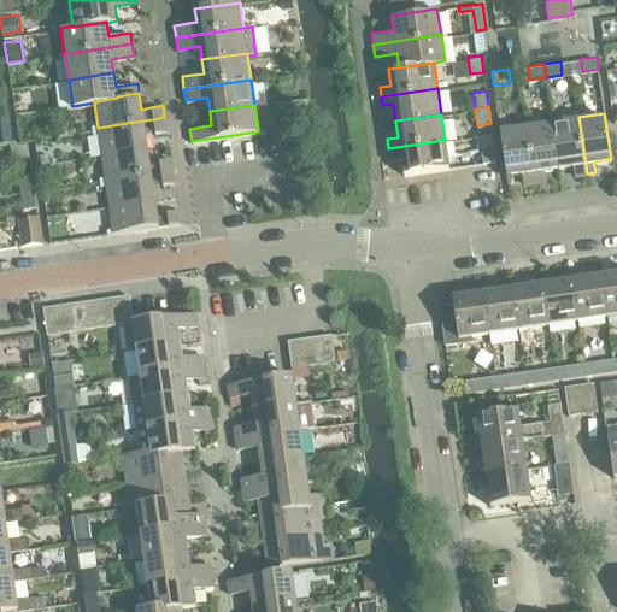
[(577,175),(587,174),(579,117),(552,122),(559,166),(576,164),(577,175)]
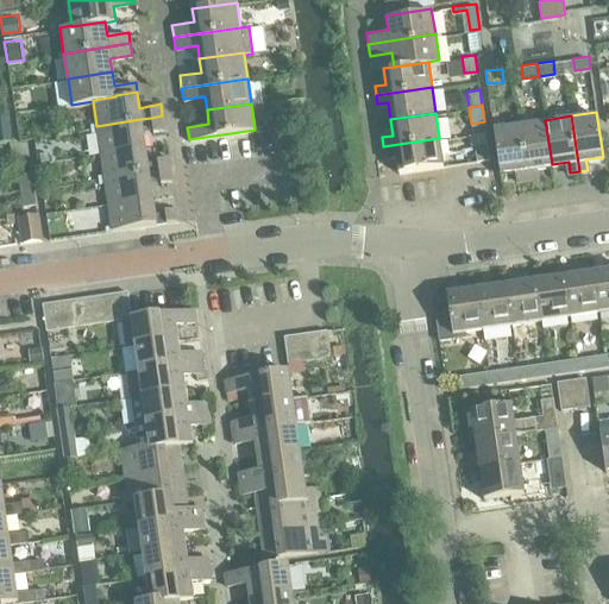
[(164,129),(162,117),(151,118),(154,130),(164,129)]
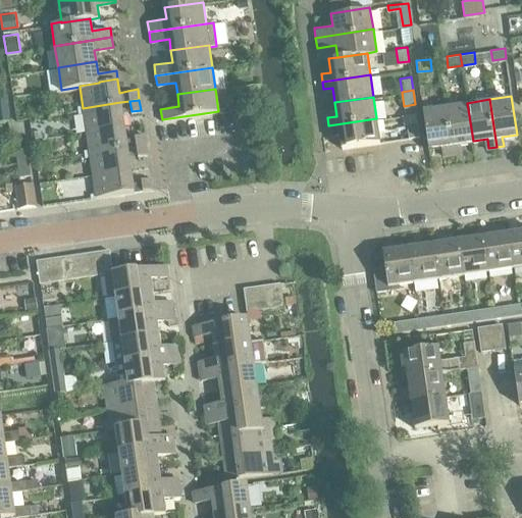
[(120,102),(83,108),(86,130),(123,123),(120,102)]
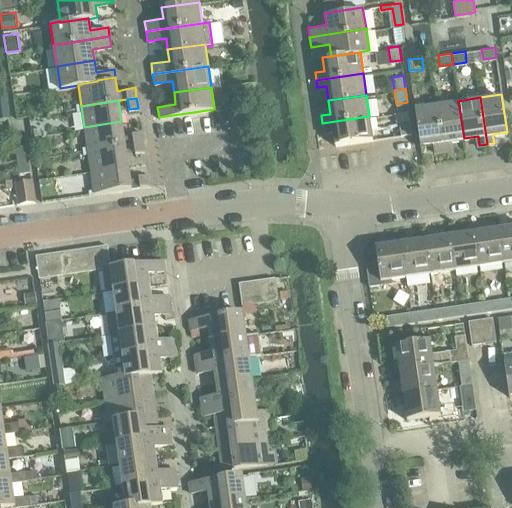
[(423,100),(414,102),(421,145),(435,143),(436,152),(444,150),(437,104),(424,106),(423,100)]
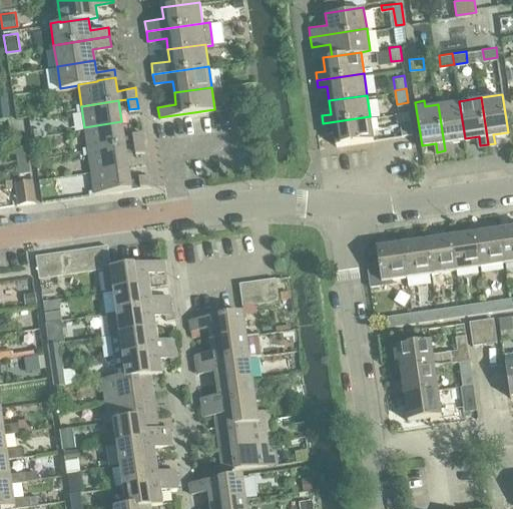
[(459,101),(438,104),(445,150),(452,149),(451,141),(465,138),(459,101)]
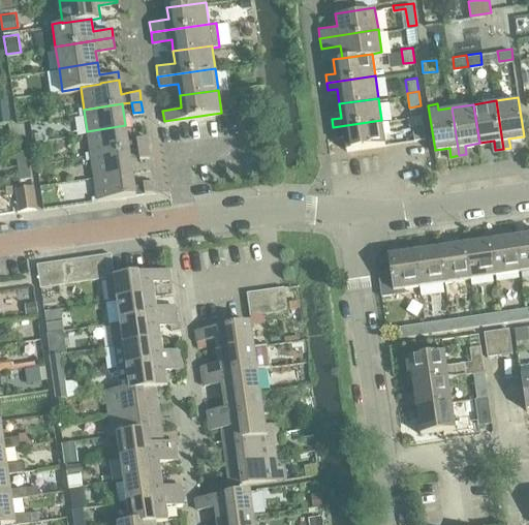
[(345,148),(384,142),(381,120),(333,127),(334,134),(343,132),(345,148)]
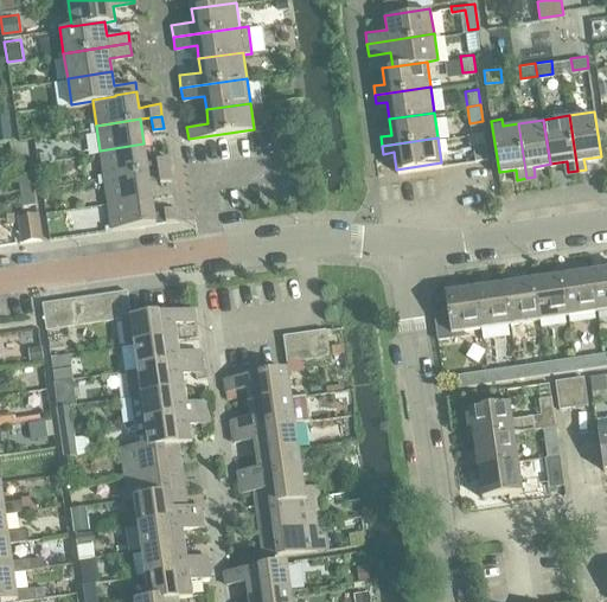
[(486,140),(473,142),(475,158),(487,155),(486,140)]
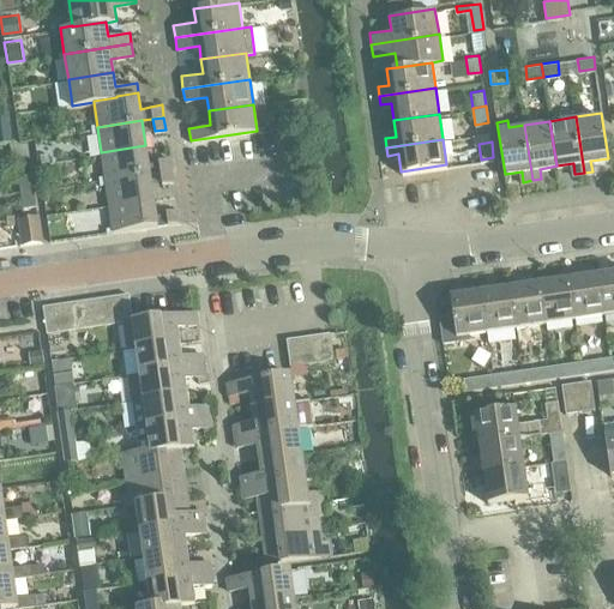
[(145,145),(101,152),(106,179),(150,172),(145,145)]
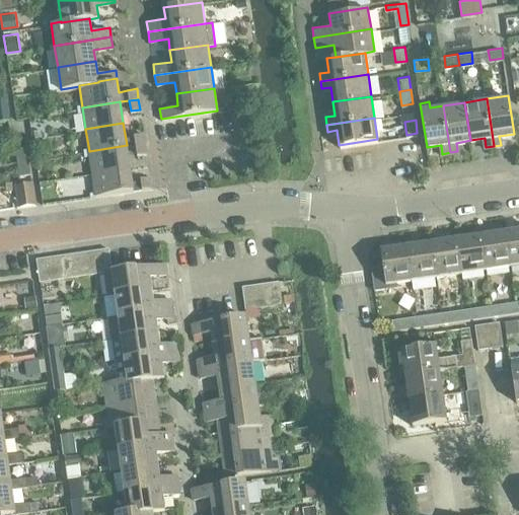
[(134,134),(135,144),(145,142),(143,132),(134,134)]
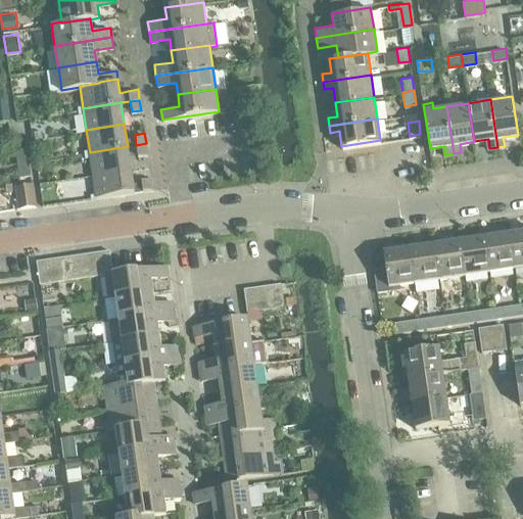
[(138,155),(148,154),(146,143),(136,145),(138,155)]
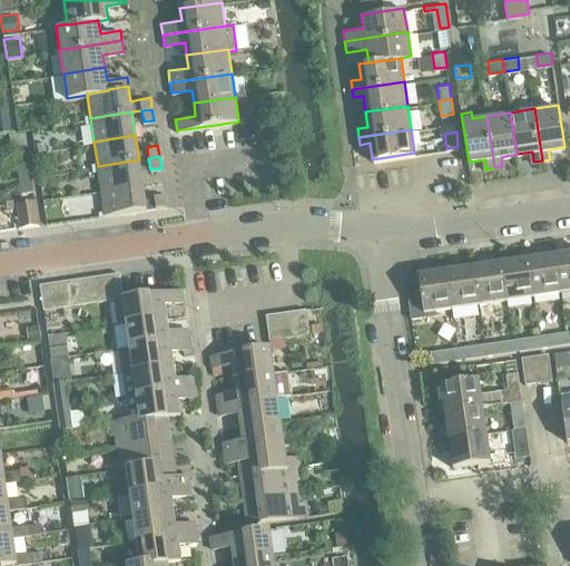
[(139,159),(98,166),(101,189),(143,184),(139,159)]
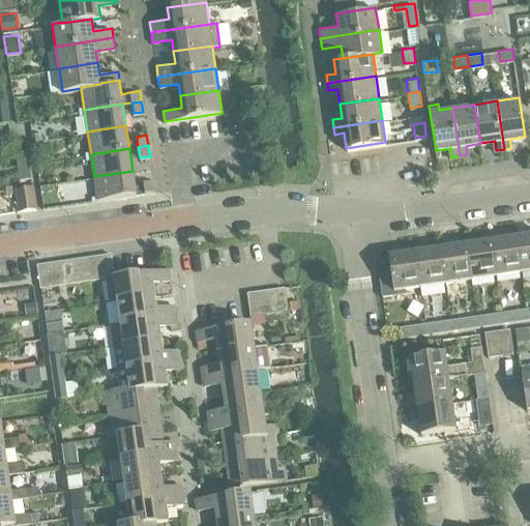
[(16,150),(18,165),(29,163),(27,149),(16,150)]
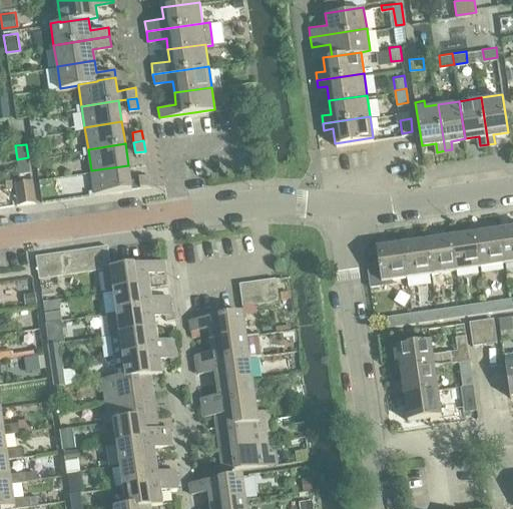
[(30,170),(28,157),(17,159),(19,172),(30,170)]
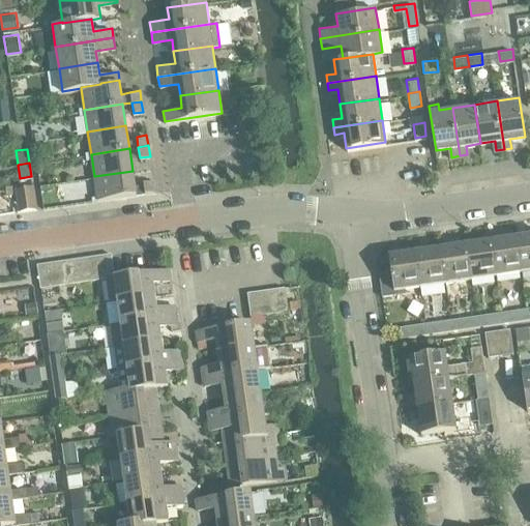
[(133,171),(94,176),(97,199),(136,193),(133,171)]
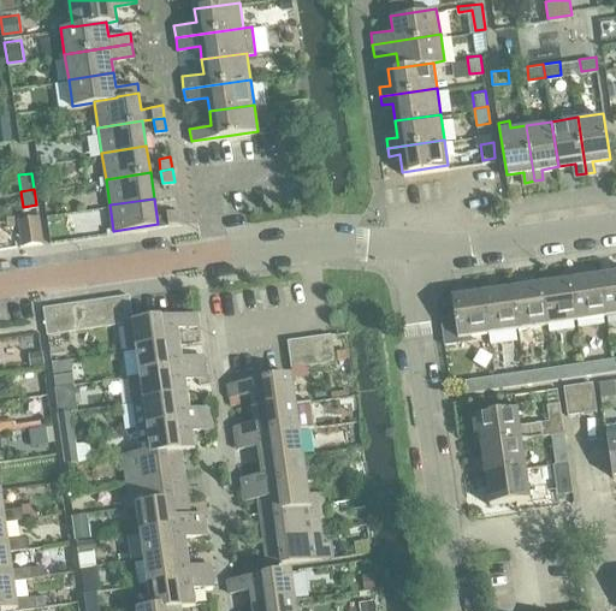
[(169,223),(179,221),(178,208),(166,209),(169,223)]
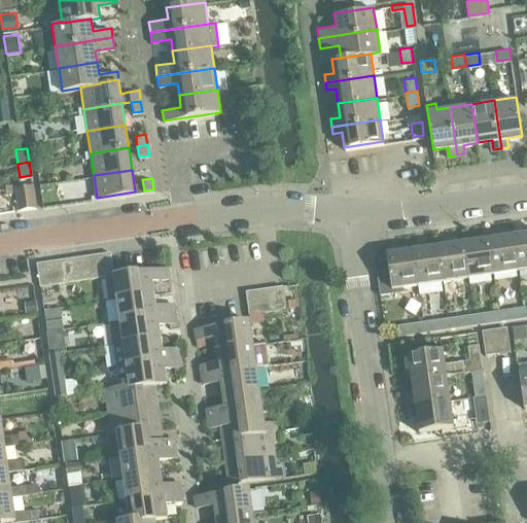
[(32,183),(16,186),(20,208),(35,206),(32,183)]
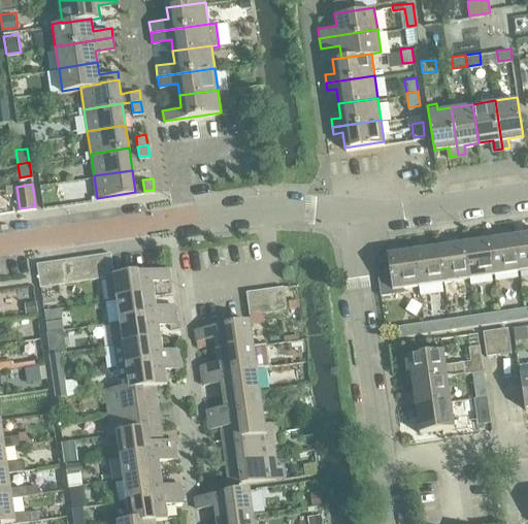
[(527,231),(515,233),(520,268),(527,266),(527,231)]
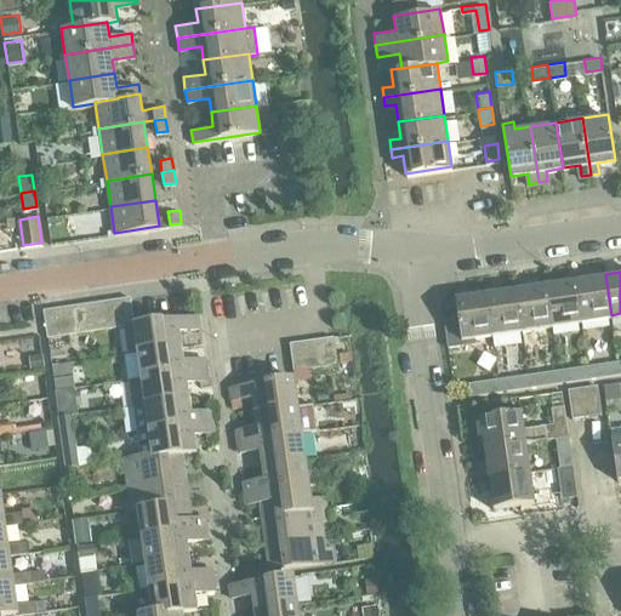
[(605,274),(575,279),(581,320),(611,315),(605,274)]
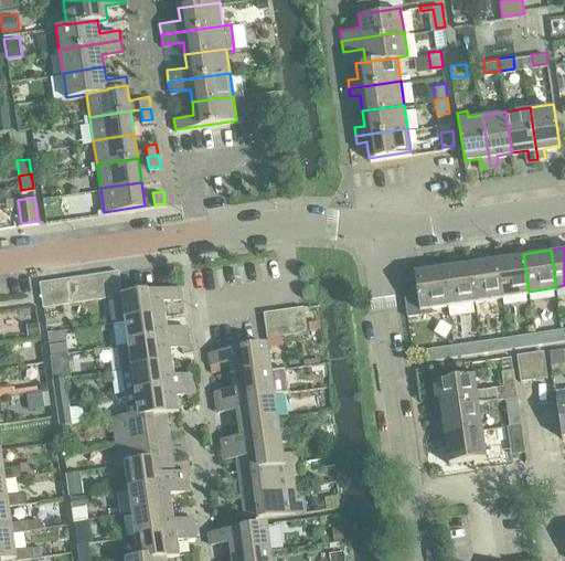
[(523,254),(496,258),(501,295),(529,292),(523,254)]
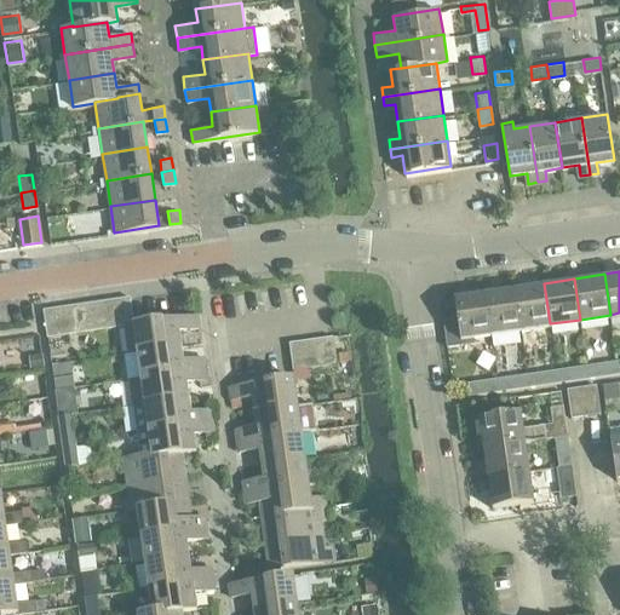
[(544,283),(515,287),(521,328),(550,323),(544,283)]
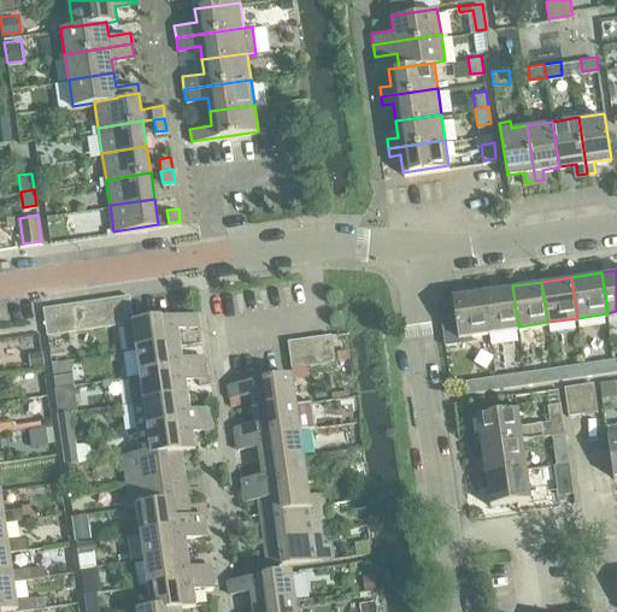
[(512,286),(482,290),(488,331),(518,327),(512,286)]
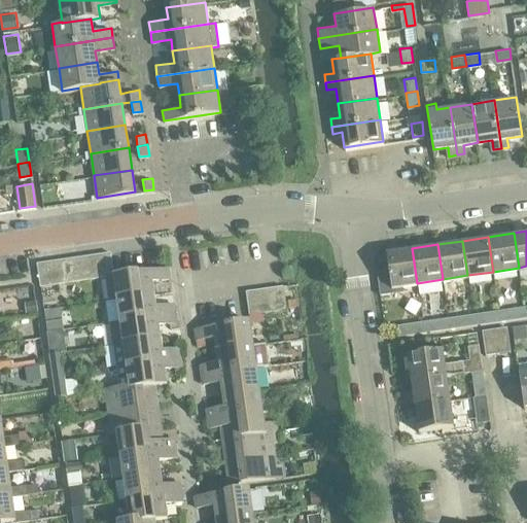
[(388,268),(376,270),(380,293),(403,290),(403,285),(417,283),(412,248),(411,248),(409,247),(400,248),(399,250),(386,252),(388,268)]
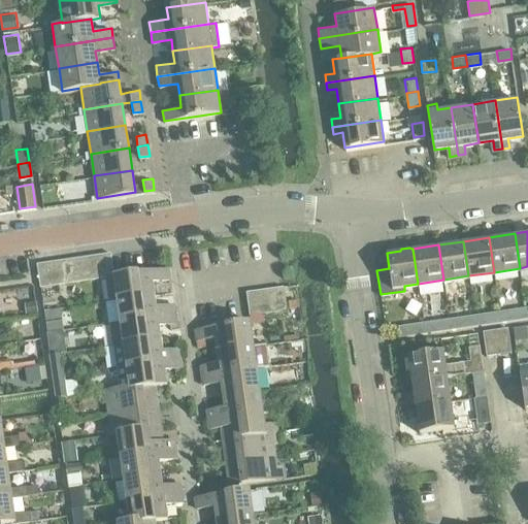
[(113,274),(110,251),(98,252),(101,276),(113,274)]
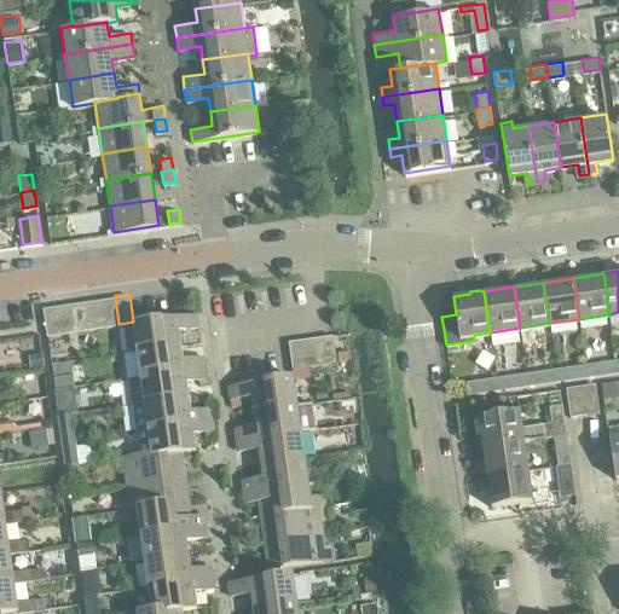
[(104,325),(119,324),(115,295),(100,297),(104,325)]
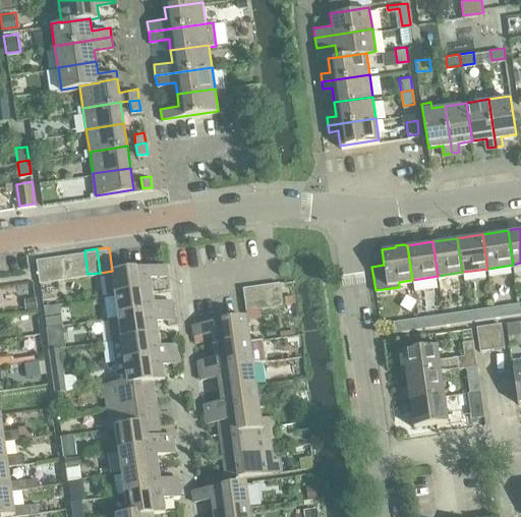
[(72,252),(75,276),(88,274),(84,250),(72,252)]
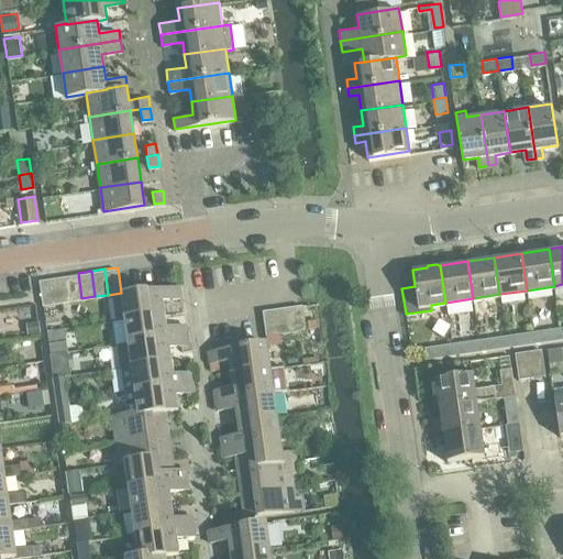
[(69,300),(81,298),(78,273),(65,275),(69,300)]
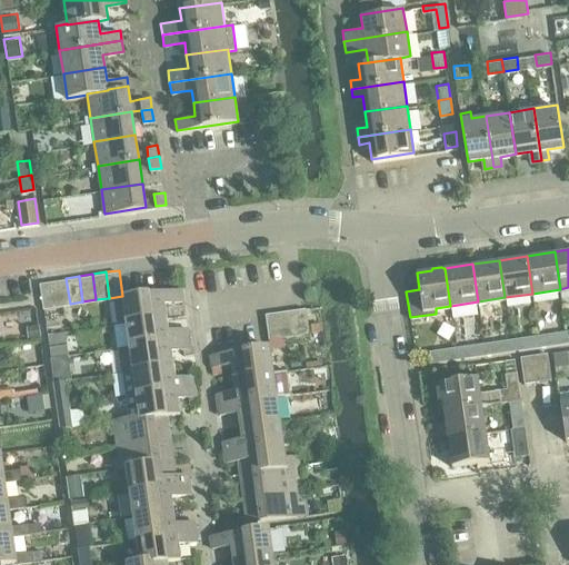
[(52,279),(57,306),(70,304),(66,278),(52,279)]
